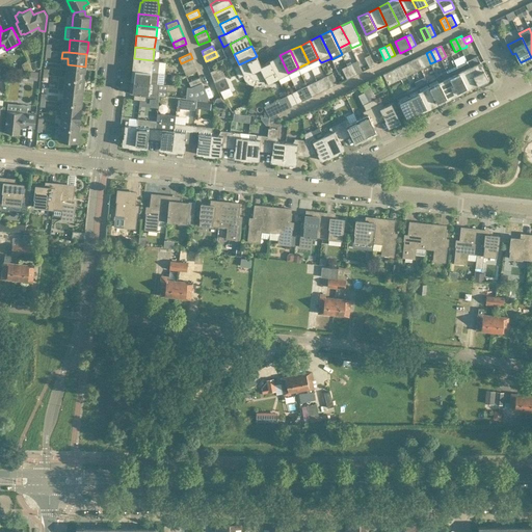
[(430,63),(426,53),(421,55),(426,65),(430,63)]
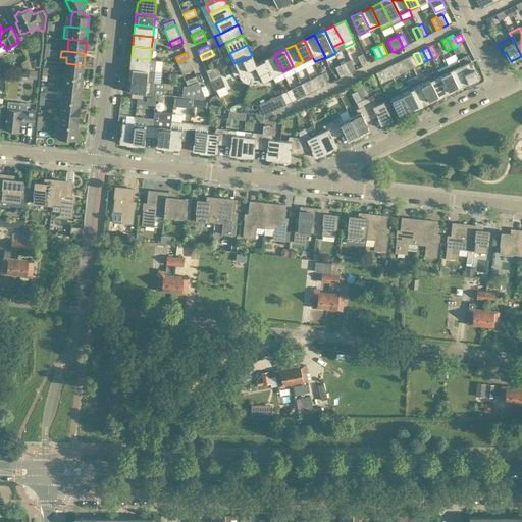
[(363,53),(357,56),(362,66),(368,64),(367,63),(363,53)]
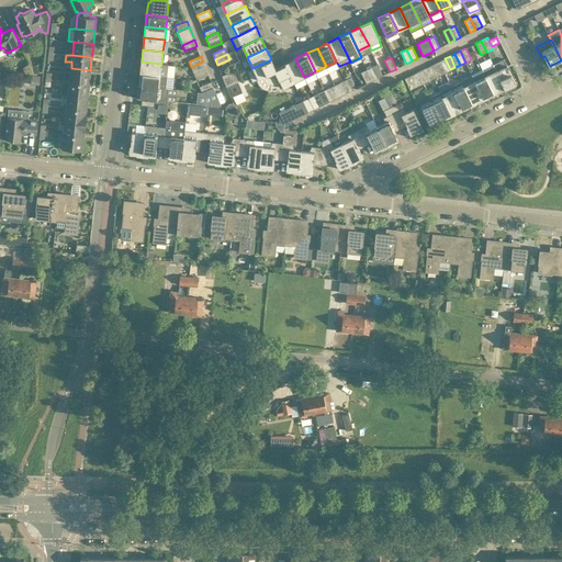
[(295,58),(285,64),(294,82),(304,77),(295,58)]
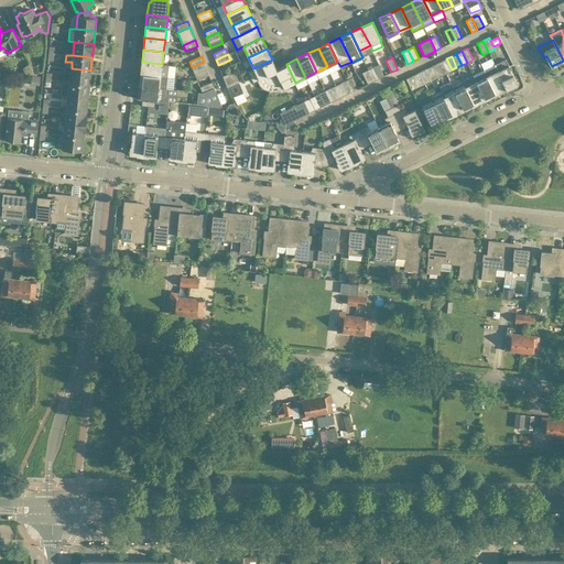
[(446,58),(441,62),(446,73),(452,69),(446,58)]
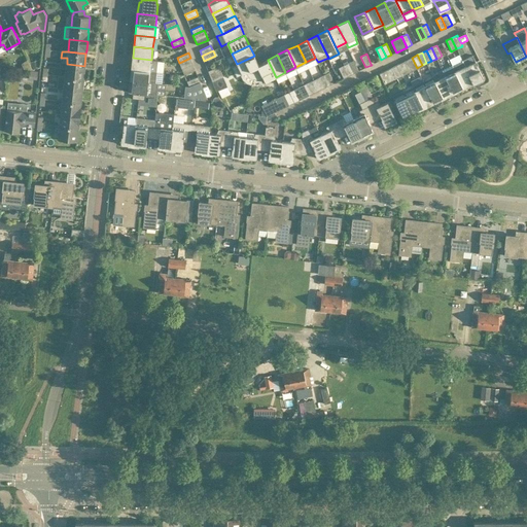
[(452,65),(462,61),(462,60),(459,55),(450,60),(452,65)]
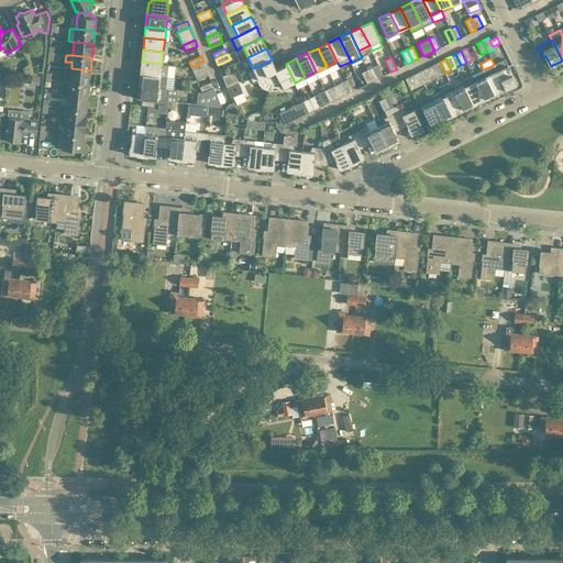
[(494,64),(494,65),(506,88),(517,83),(505,58),(494,64)]
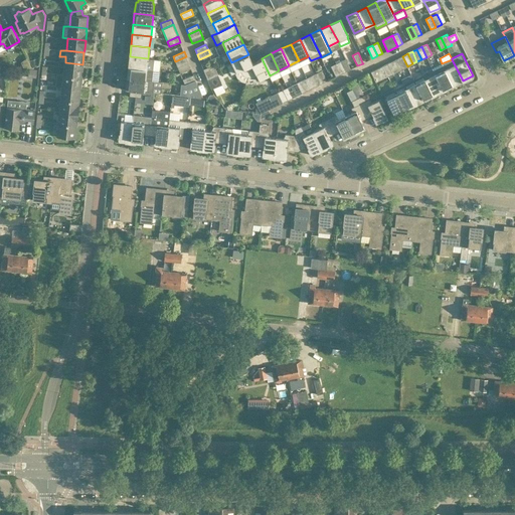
[(231,62),(226,64),(231,74),(234,73),(236,72),(240,70),(242,73),(244,75),(247,76),(248,74),(252,62),(248,54),(231,62)]
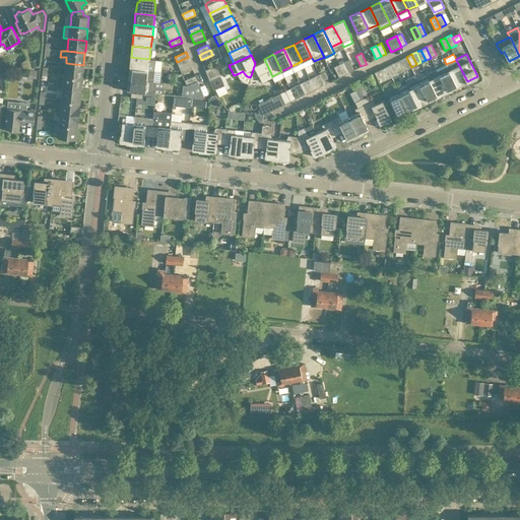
[(131,57),(130,68),(153,70),(154,59),(149,59),(131,57)]
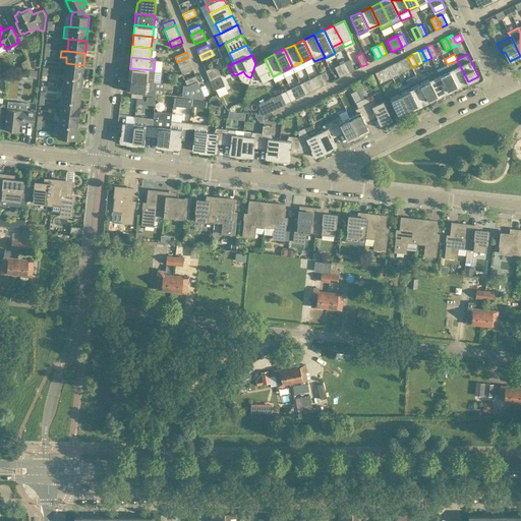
[(188,57),(177,62),(180,67),(190,63),(188,57)]
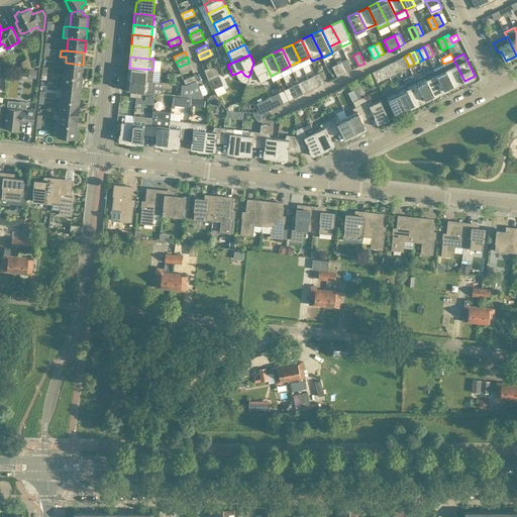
[(409,67),(404,57),(399,59),(404,69),(409,67)]
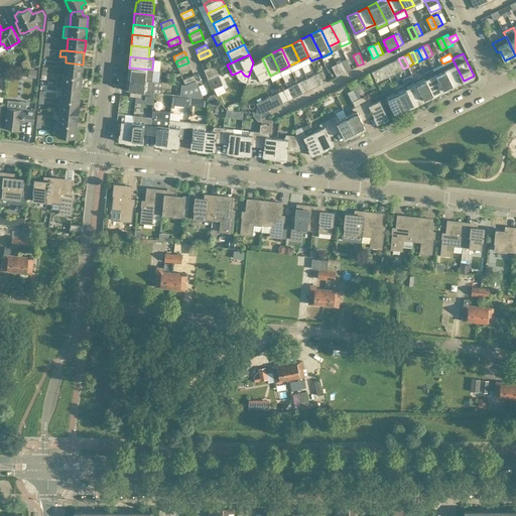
[(37,58),(29,60),(31,68),(39,65),(37,58)]
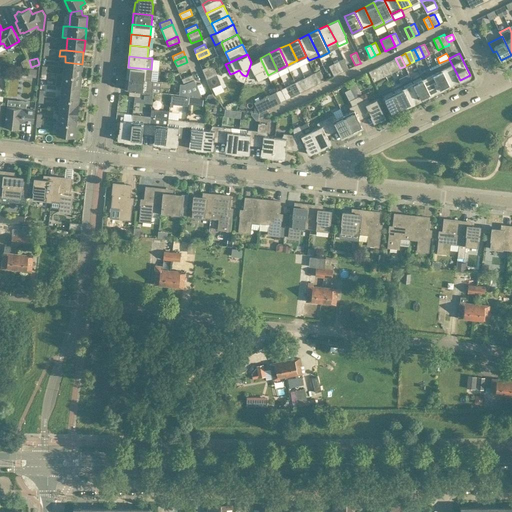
[(152,58),(151,69),(158,70),(160,59),(152,58)]
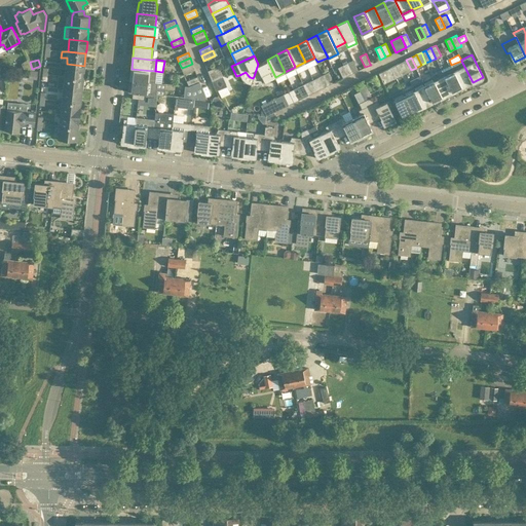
[(254,76),(253,78),(257,79),(261,79),(263,78),(265,81),(275,77),(267,60),(258,64),(254,76)]
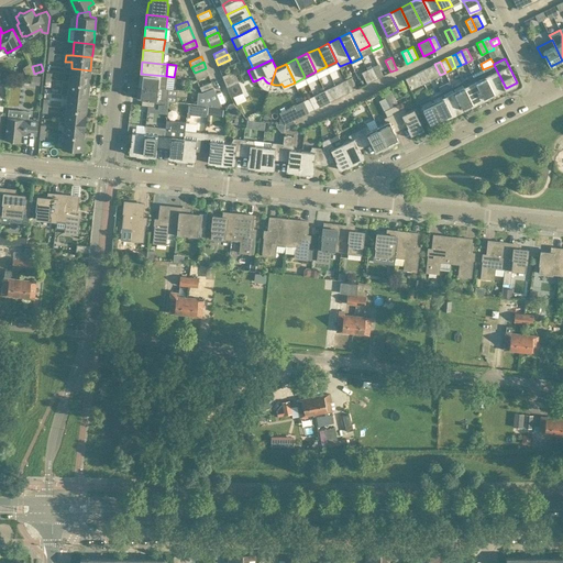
[(377,64),(367,69),(373,80),(383,76),(377,64)]
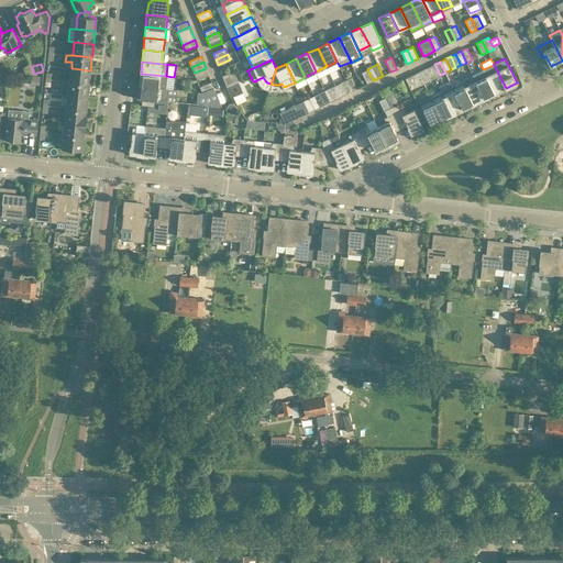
[(429,66),(434,78),(440,75),(434,64),(429,66)]
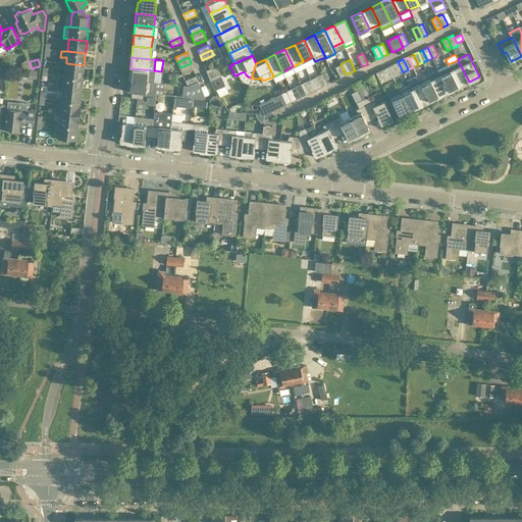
[(458,60),(448,64),(459,87),(469,82),(458,60)]
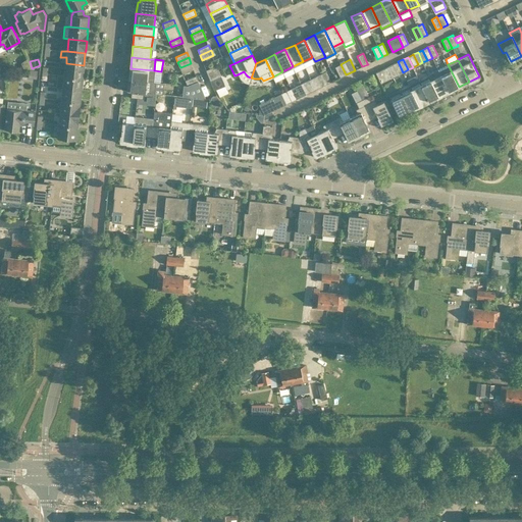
[(403,72),(398,61),(393,64),(398,74),(403,72)]
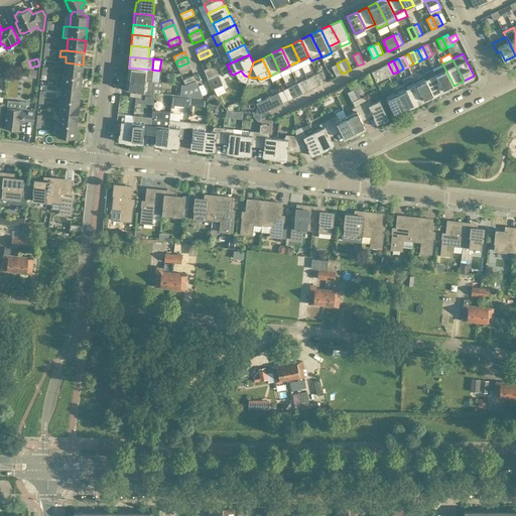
[(66,62),(63,75),(82,77),(82,75),(83,76),(84,69),(82,69),(83,65),(66,62)]
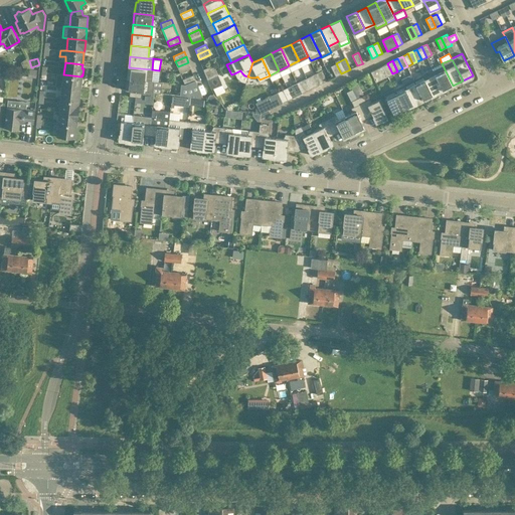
[(191,68),(188,62),(178,66),(180,73),(191,68)]
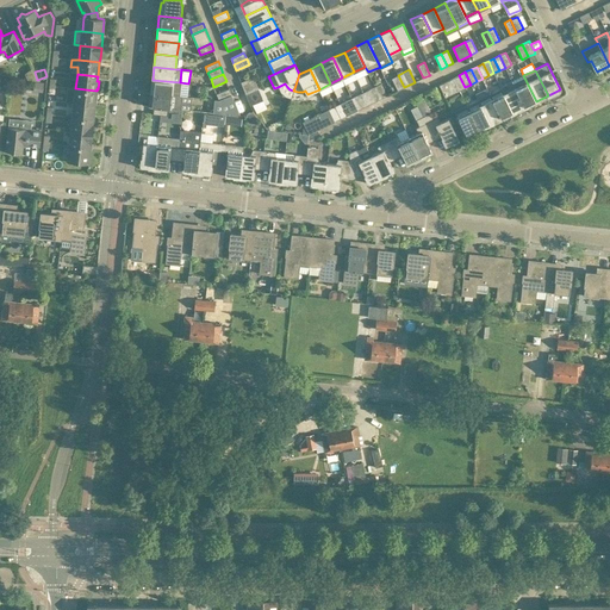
[(398,75),(391,78),(397,89),(397,91),(404,87),(398,75)]
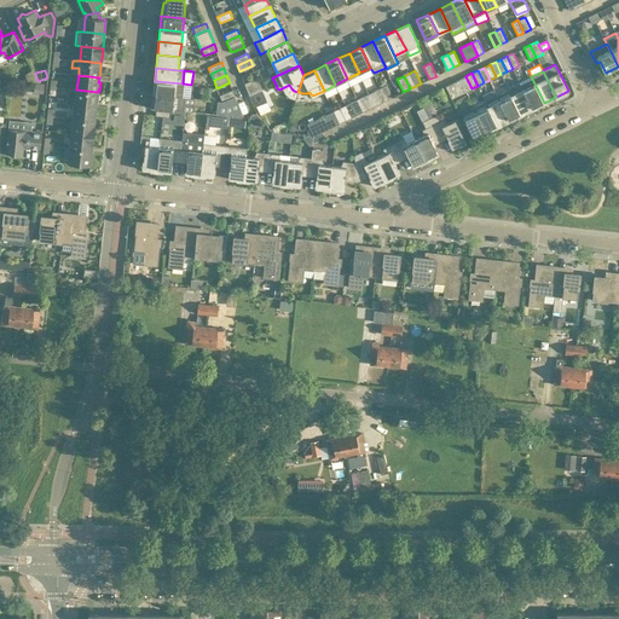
[(466,76),(460,79),(466,92),(472,88),(466,76)]
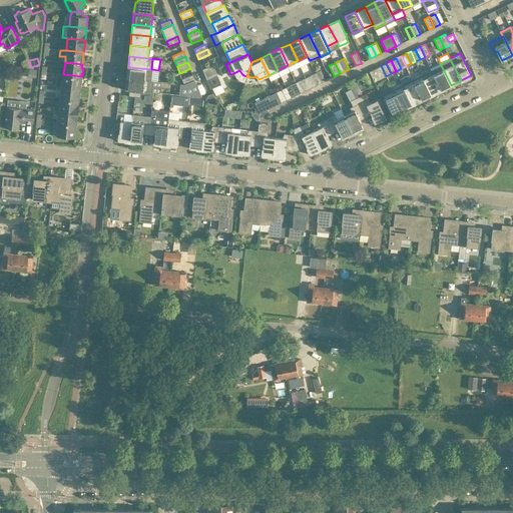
[(440,63),(431,68),(441,90),(451,85),(440,63)]
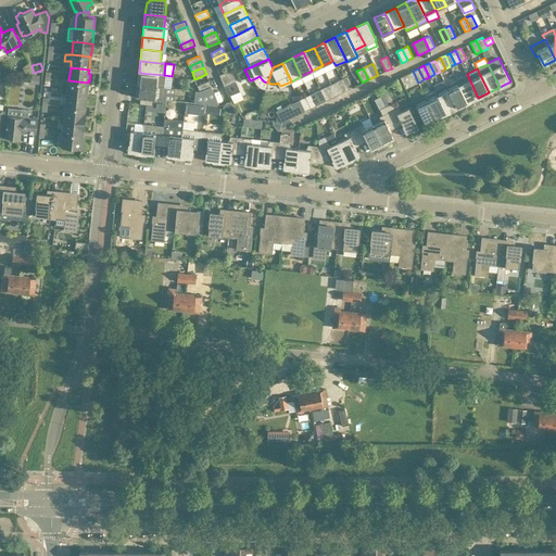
[(230,70),(219,75),(222,80),(232,75),(230,70)]
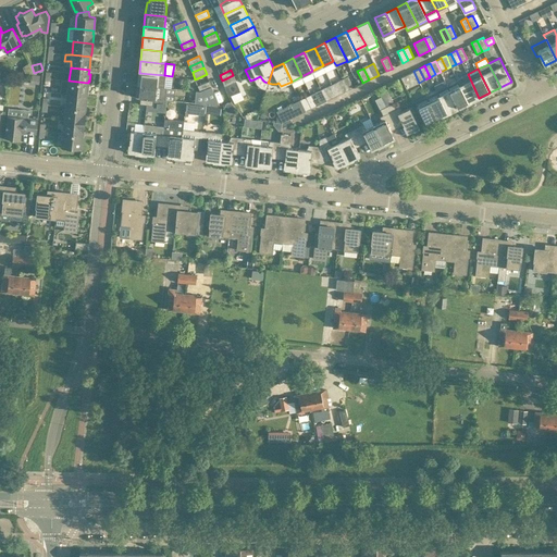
[(407,88),(415,84),(419,83),(413,71),(400,77),(407,88)]
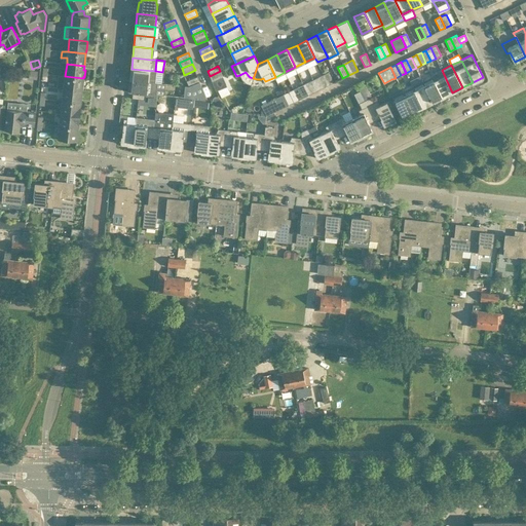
[(132,69),(129,79),(154,82),(155,71),(132,69)]
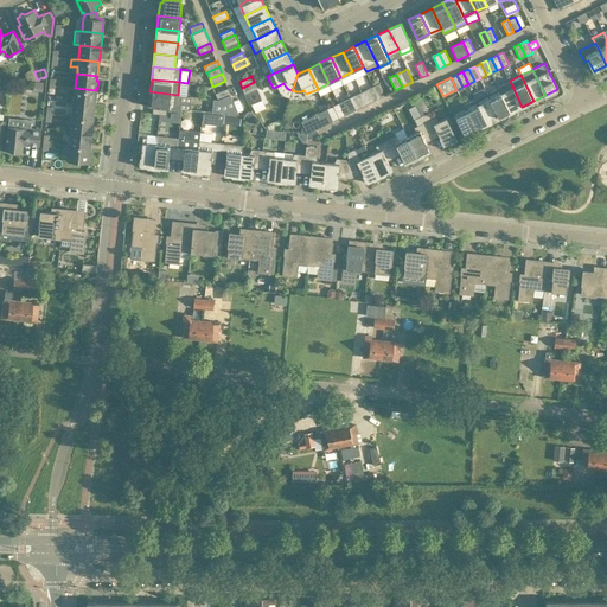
[(505,85),(499,88),(500,93),(511,113),(522,107),(510,81),(505,83),(505,85)]
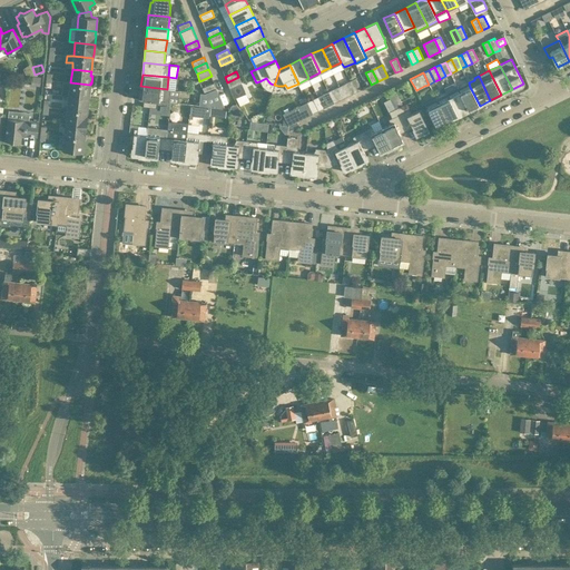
[(175,90),(176,78),(168,77),(167,89),(170,89),(175,90)]
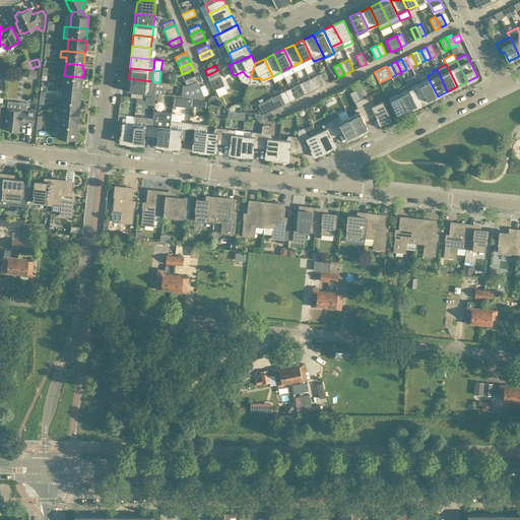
[(217,70),(207,75),(209,80),(213,89),(215,89),(224,85),(217,70)]
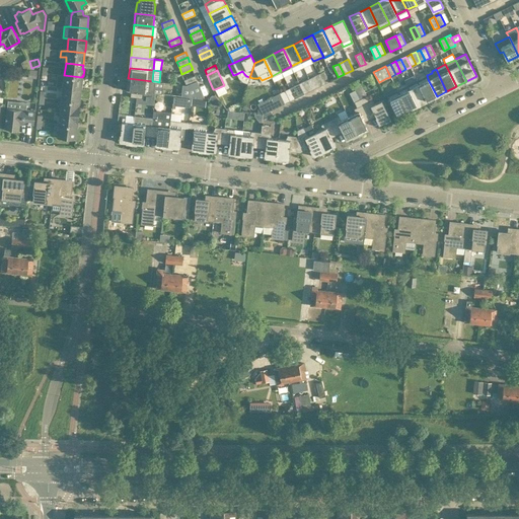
[(244,74),(242,71),(238,73),(236,74),(239,78),(243,82),(247,83),(249,77),(246,76),(244,74)]
